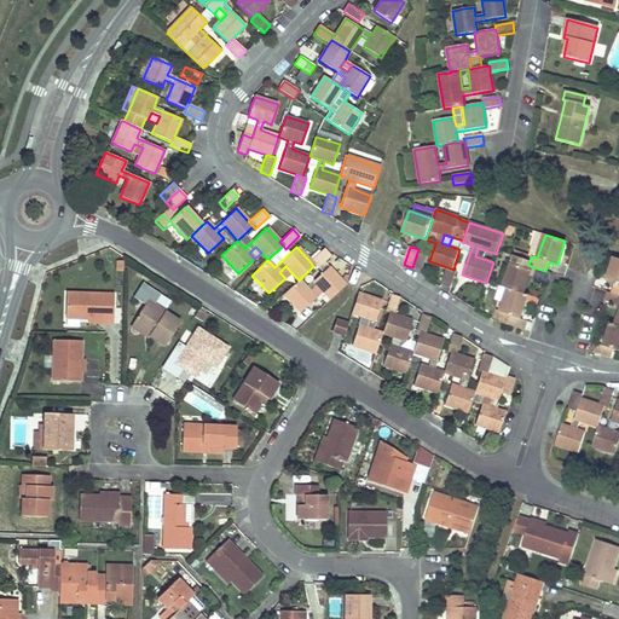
[(323,249),(310,261),(313,266),(316,268),(329,256),(323,249)]
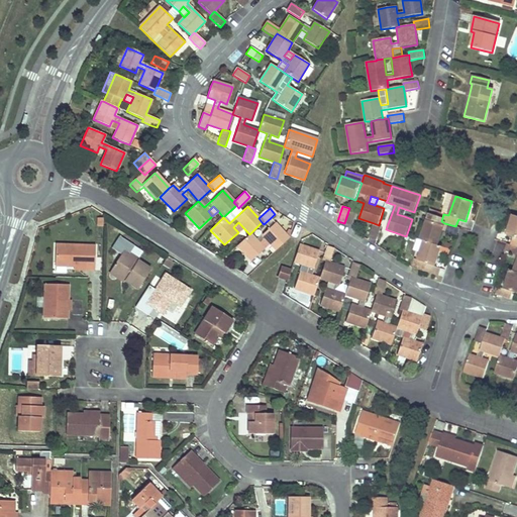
[(357,211),(349,208),(344,223),(352,225),(357,211)]
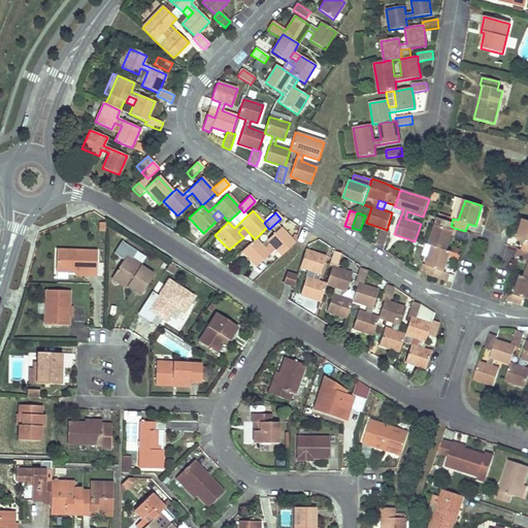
[(524,242),(522,251),(527,253),(527,221),(523,220),(517,240),(524,242)]
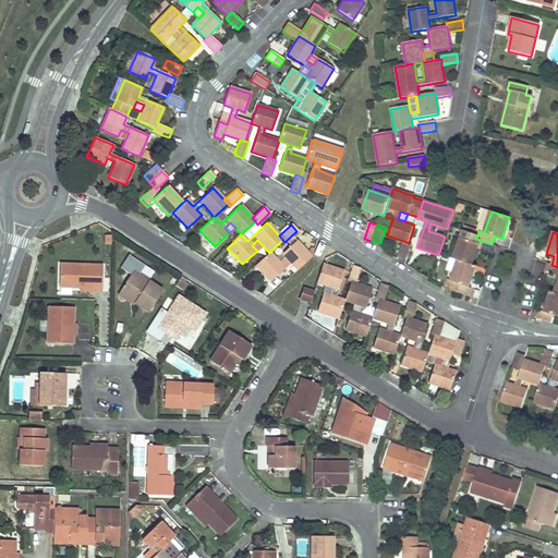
[(458,259),(472,265),(477,250),(493,254),(496,246),(492,244),(480,241),(478,243),(461,238),(453,258),(458,259)]
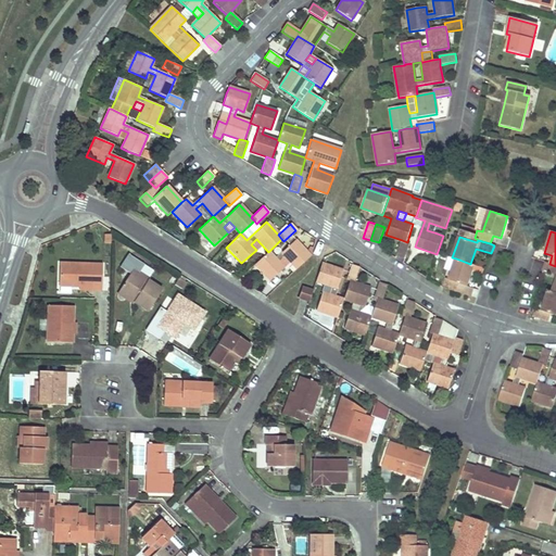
[(278,262),(281,260),(285,256),(295,269),(310,256),(294,240),(275,258),(268,252),(254,265),(269,280),(283,268),(278,262)]
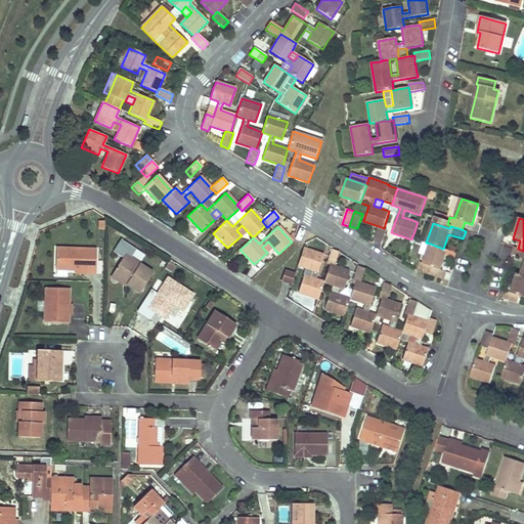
[(386,229),(384,228),(379,226),(376,233),(374,242),(381,244),(386,229)]
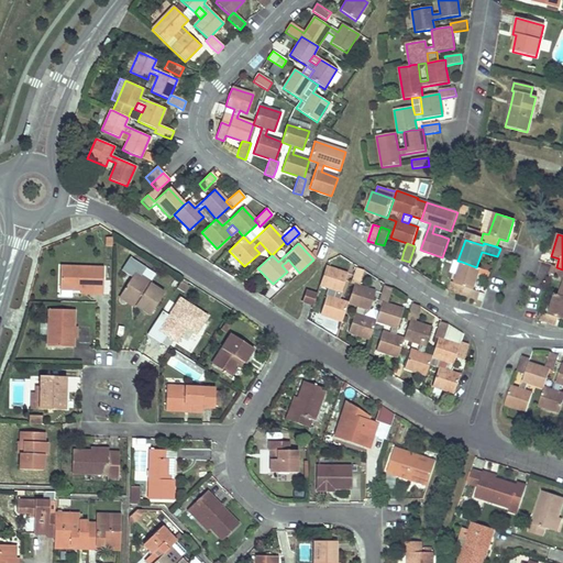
[(479,268),(476,267),(462,262),(454,284),(452,283),(450,291),(462,296),(477,300),(478,296),(481,291),(473,289),(479,268)]
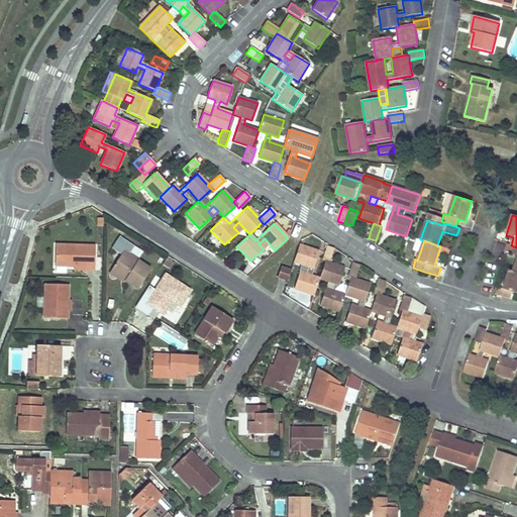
[(75,267),(80,267),(86,267),(86,270),(95,270),(95,245),(56,244),(55,266),(75,267)]
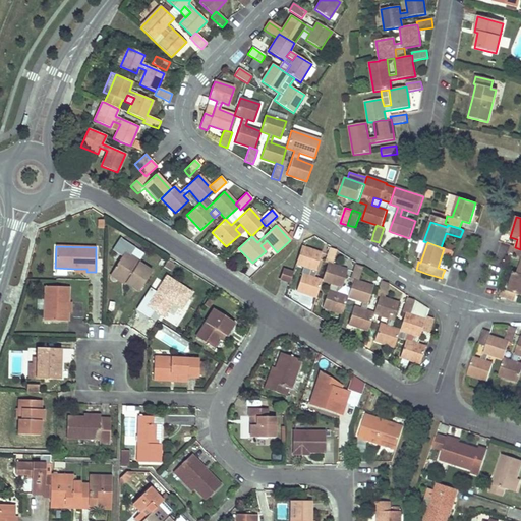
[(520,249),(515,247),(511,246),(509,253),(520,257),(520,264),(518,274),(520,274),(520,249)]
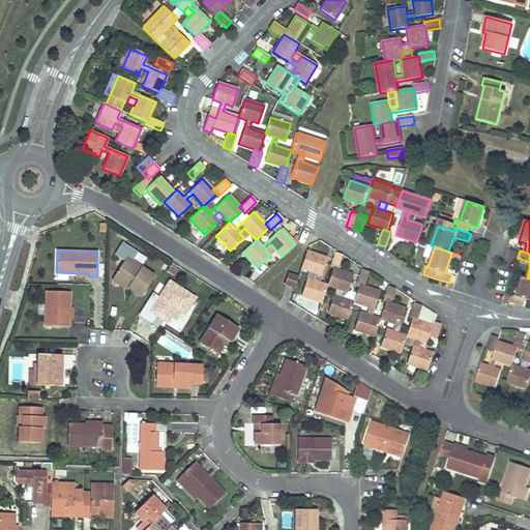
[(321,303),(327,286),(319,283),(327,258),(306,252),(301,268),(316,273),(314,281),(307,278),(304,288),(301,296),(321,303)]
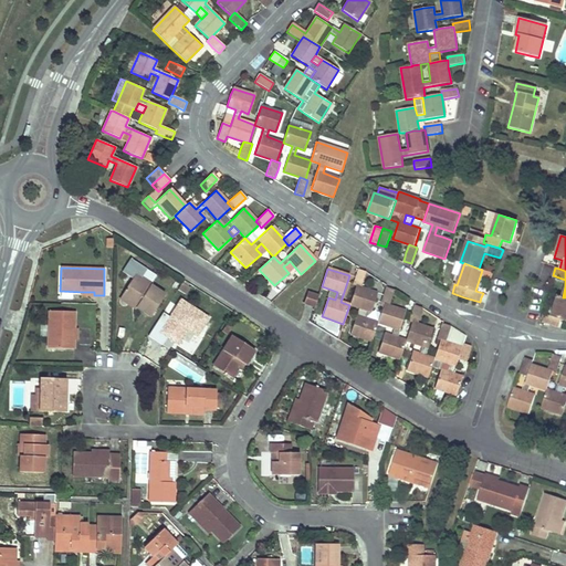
[(352,285),(355,286),(360,289),(366,273),(358,270),(355,278),(352,285)]
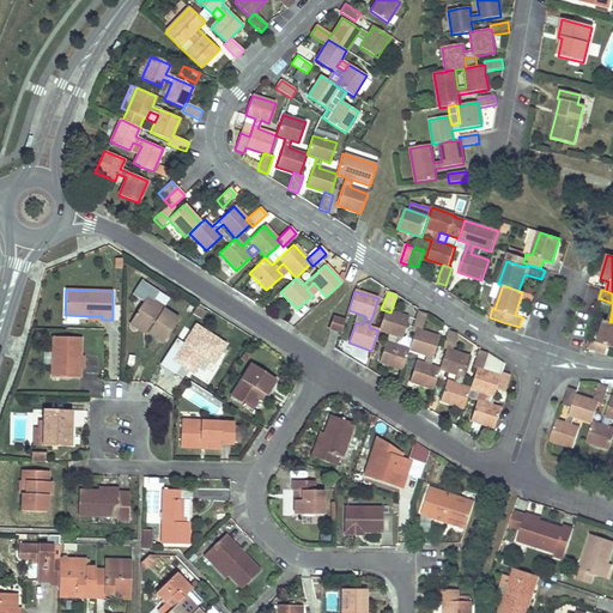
[(147,297),(133,320),(151,331),(149,333),(164,343),(171,332),(178,320),(164,310),(165,309),(147,297)]
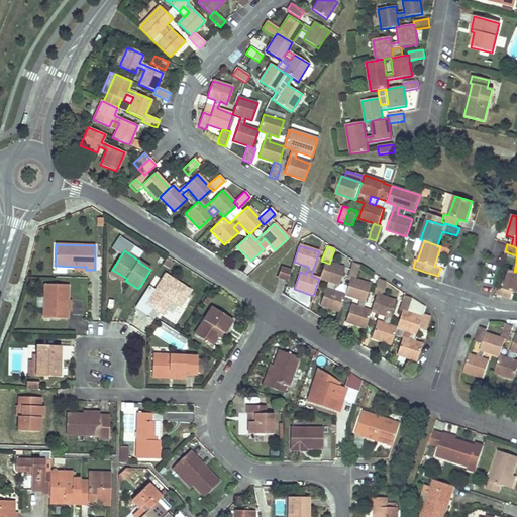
[(329,264),(324,262),(319,279),(334,284),(332,291),(325,289),(319,305),(339,312),(344,295),(336,292),(344,269),(329,264)]
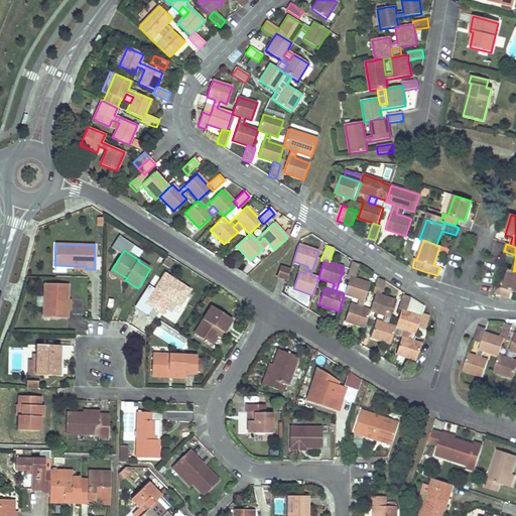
[(347,276),(350,277),(355,279),(359,265),(352,262),(347,276)]
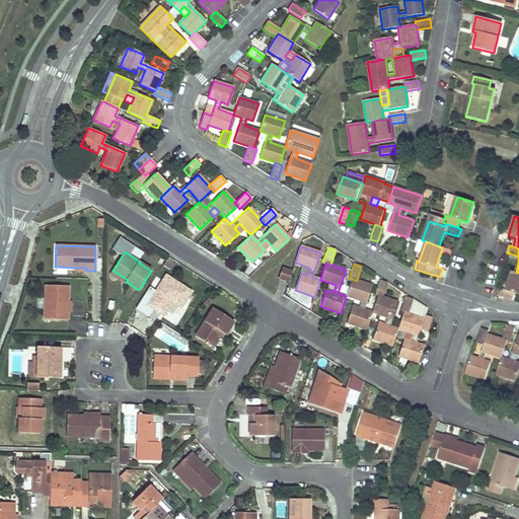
[(292,272),(282,269),(279,278),(288,282),(292,272)]
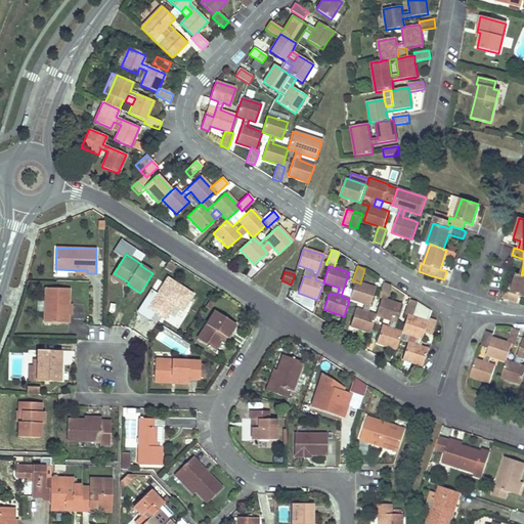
[(129,282),(114,273),(112,276),(126,287),(127,285),(129,282)]
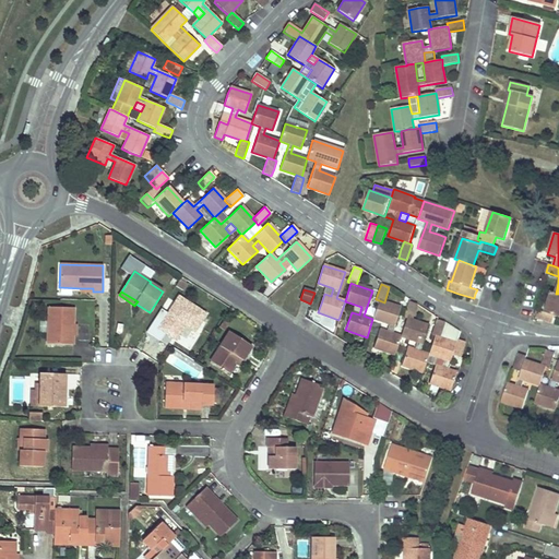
[(558,318),(558,294),(556,294),(551,292),(545,313),(538,311),(535,319),(551,324),(552,323),(555,317),(558,318)]
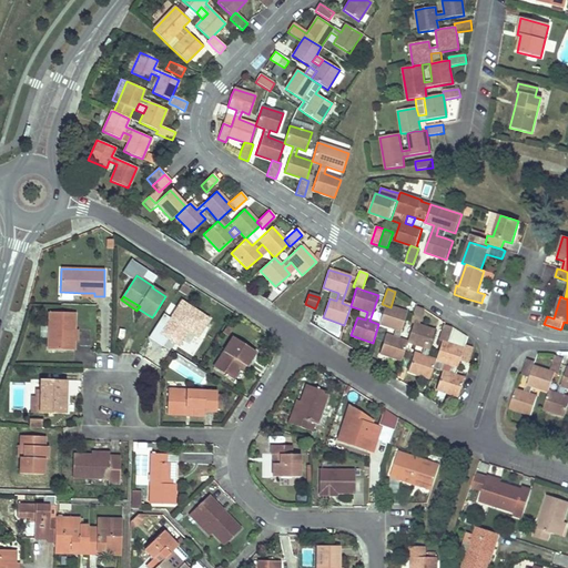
[(179,345),(183,338),(188,331),(190,327),(199,334),(209,320),(182,302),(161,334),(179,345)]
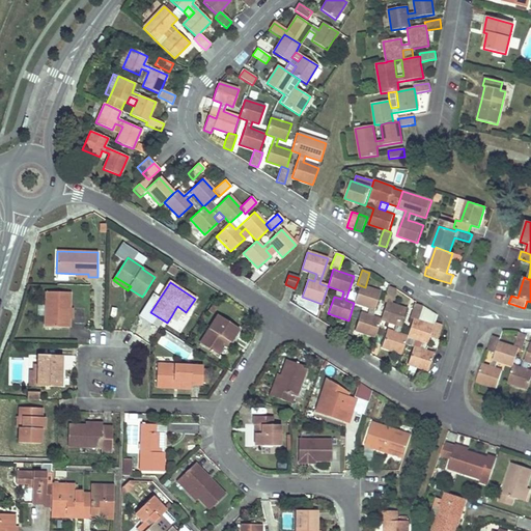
[(365,287),(360,285),(354,303),(369,308),(367,315),(360,313),(355,330),(374,337),(381,319),(372,316),(380,292),(365,287)]
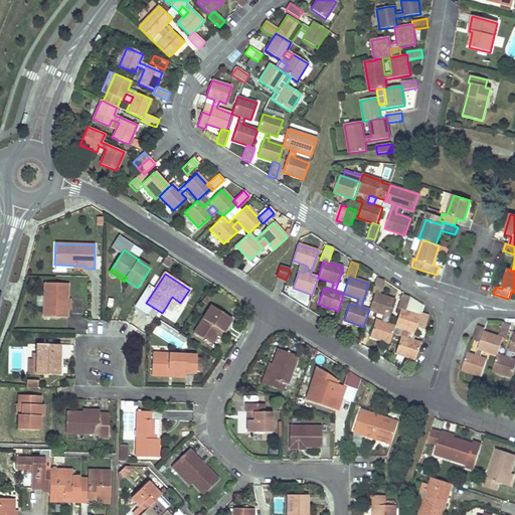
[(372,292),(374,294),(379,295),(384,281),(376,279),(374,286),(372,292)]
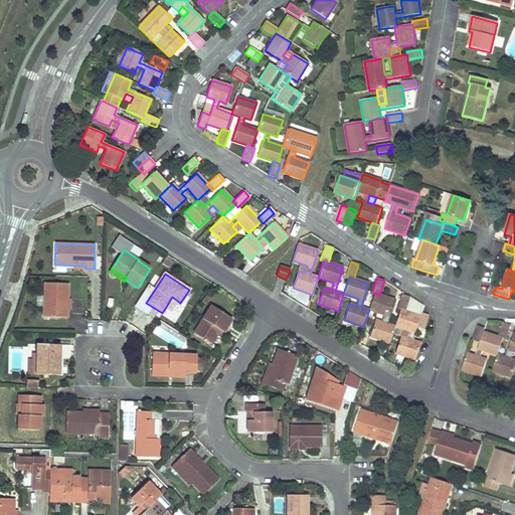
[(67,318),(67,314),(67,310),(67,300),(68,284),(44,284),(43,317),(67,318)]
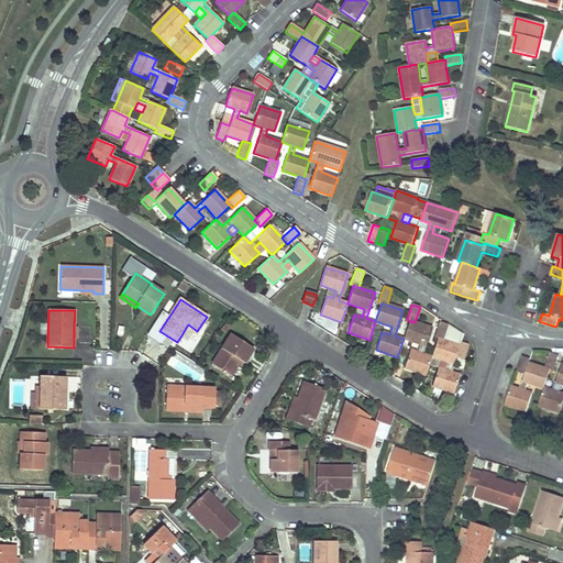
[(415,322),(409,321),(404,339),(420,345),(417,352),(410,350),(404,368),(424,375),(431,357),(422,354),(431,328),(415,322)]
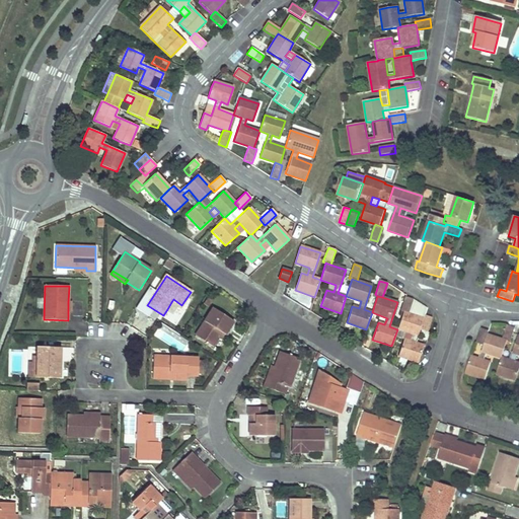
[(400,311),(403,312),(408,313),(413,299),(404,297),(400,311)]
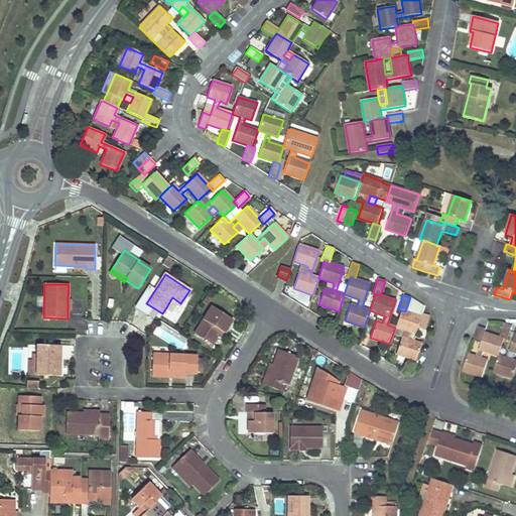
[(170,300),(179,305),(180,303),(172,297),(170,300)]
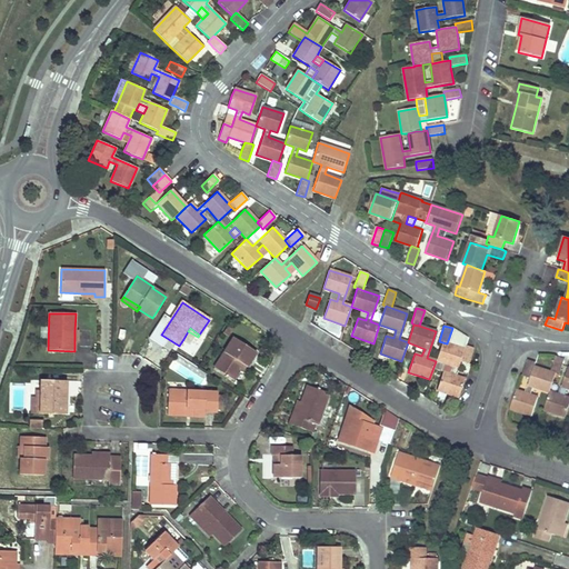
[(240,370),(241,368),(243,366),(246,367),(247,368),(257,353),(233,339),(215,368),(233,380),(240,370)]
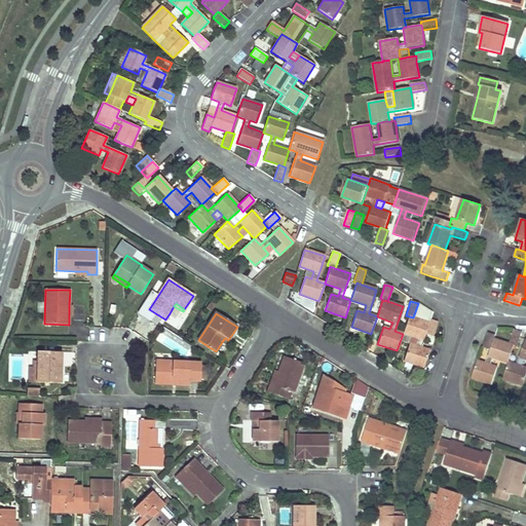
[(413,317),(409,316),(403,334),(412,337),(418,339),(416,346),(409,343),(404,361),(413,365),(423,368),(428,350),(420,347),(424,335),(433,337),(438,323),(429,320),(428,323),(413,317)]
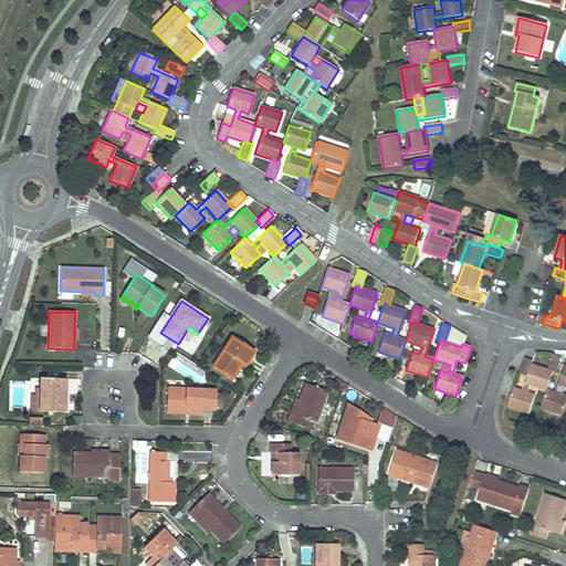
[(169,365),(174,358),(168,355),(164,363),(168,366),(169,365)]
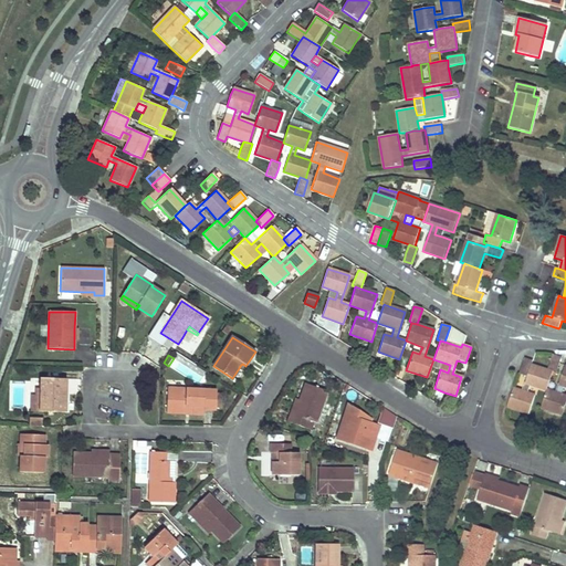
[(548,370),(554,373),(556,374),(562,358),(554,355),(548,370)]
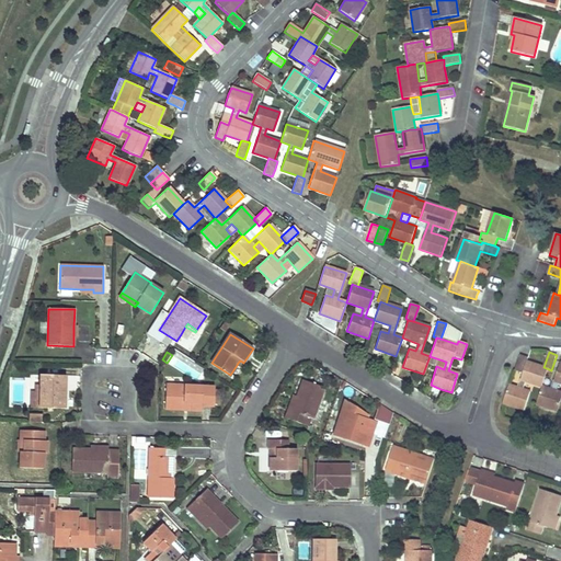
[(542,387),(549,369),(544,367),(527,362),(528,358),(521,355),(515,370),(523,374),(518,388),(510,385),(506,395),(503,403),(525,411),(531,392),(524,390),(526,382),(542,388),(542,387)]
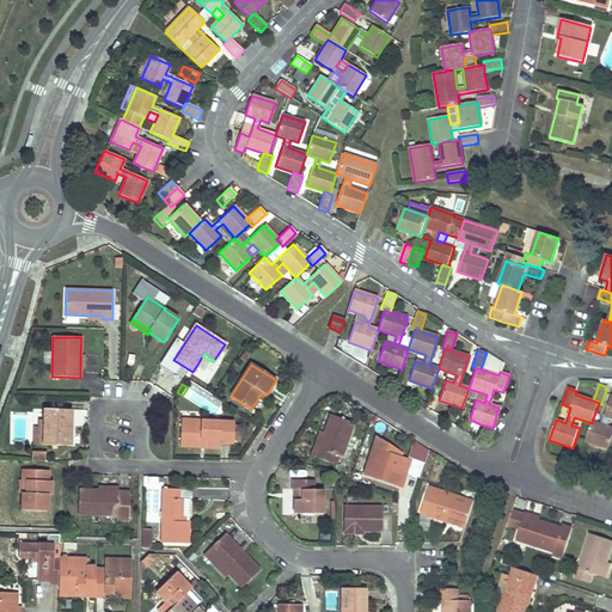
[(487,395),(479,392),(476,399),(484,403),(487,395)]
